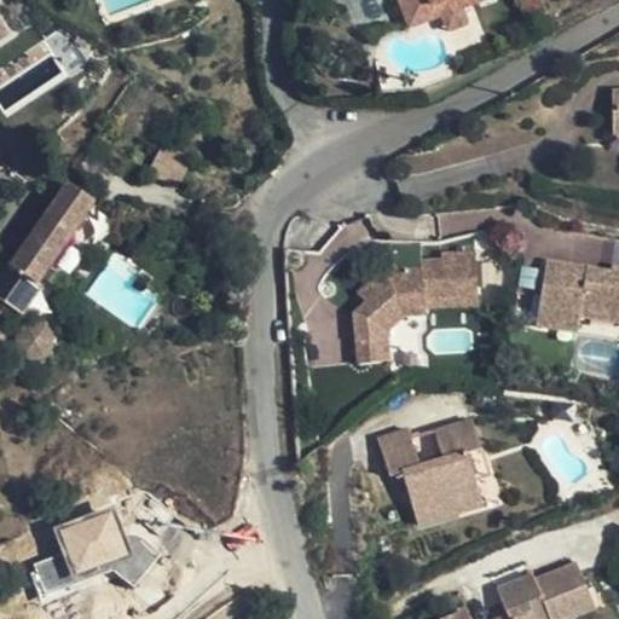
[(401,0),(408,11),(438,0),(458,0),(461,5),(472,0),(401,0)]
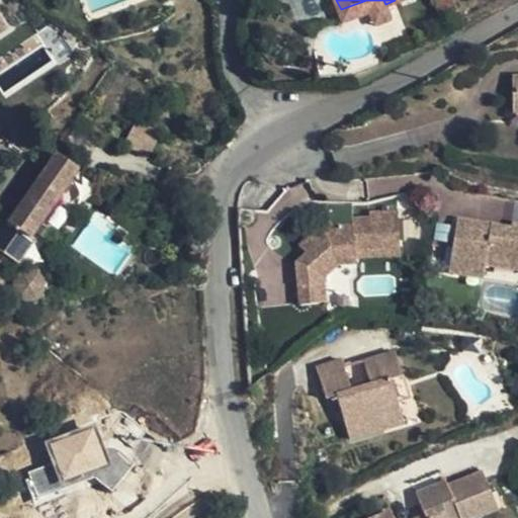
[(383,0),(366,0),(341,9),(344,19),(369,9),(375,24),(391,19),(385,4),(383,0)]
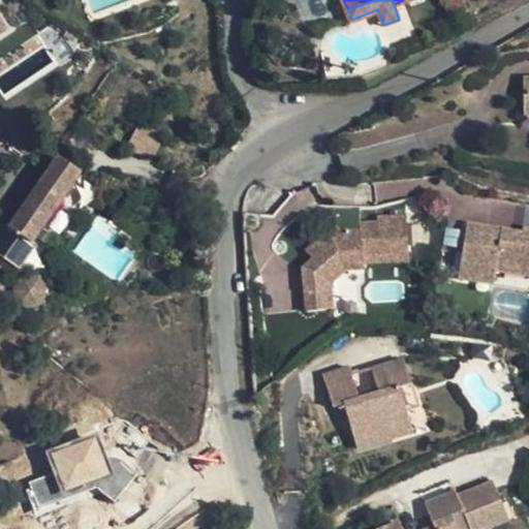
[(139,128),(124,151),(146,166),(162,144),(139,128)]
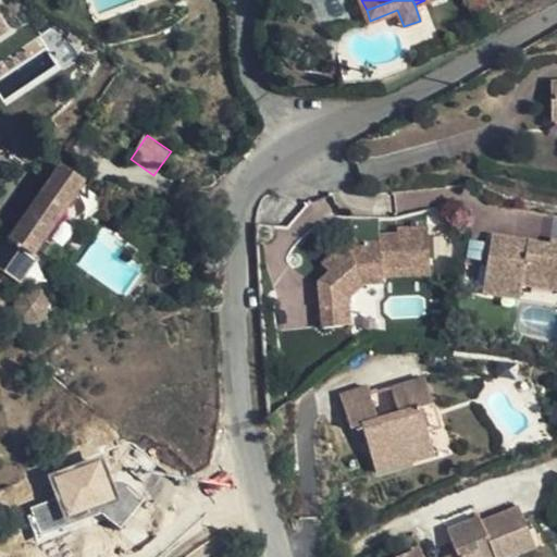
[(61,169),(10,242),(28,254),(33,256),(84,184),(61,169)]
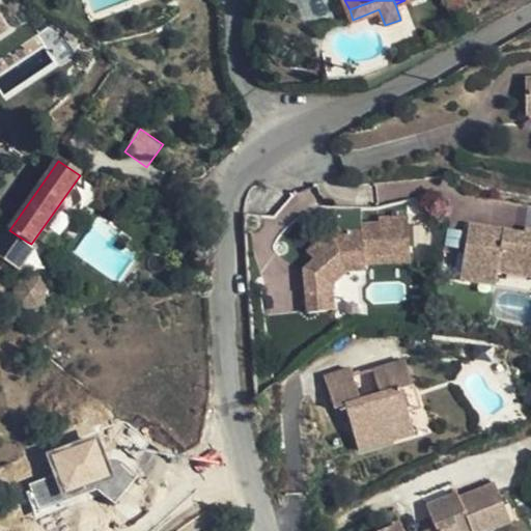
[(308,266),(308,289),(333,289),(333,282),(346,271),(366,270),(366,260),(412,260),(410,215),(382,216),(382,221),(363,222),(363,225),(332,226),(318,239),(327,247),(308,266)]
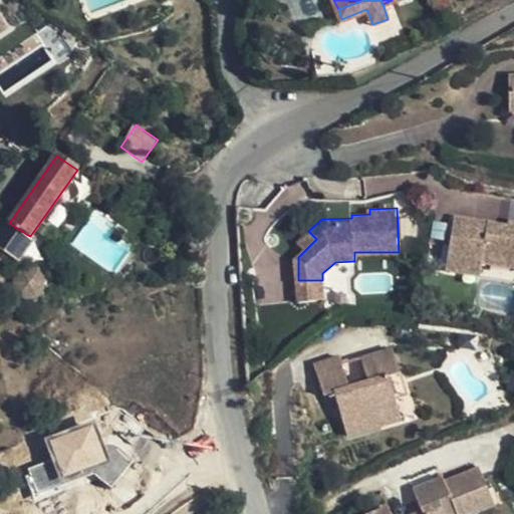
[(513,227),(456,216),(446,267),(482,273),(485,260),(513,265),(513,227)]
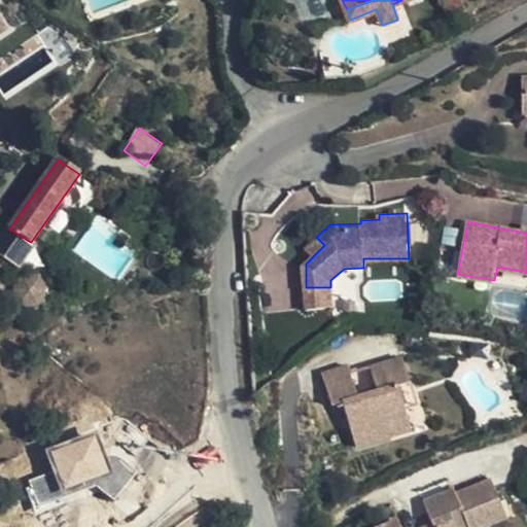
[(14,258),(27,240),(9,229),(4,233),(0,237),(0,254),(6,259),(9,255),(14,258)]
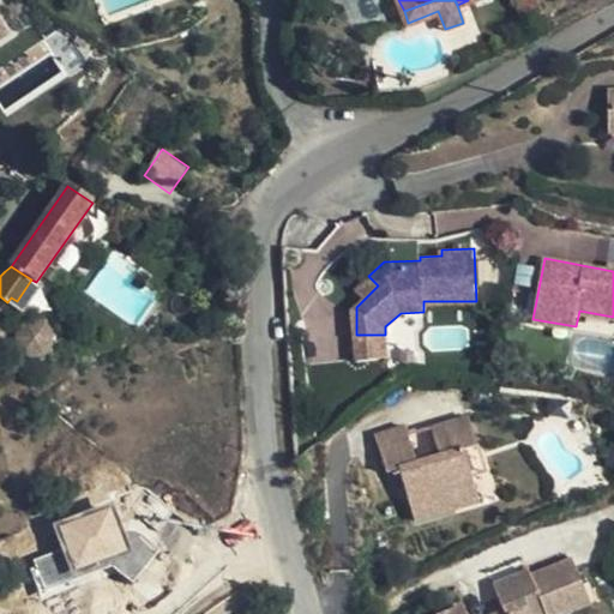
[(385,335),(356,335),(356,357),(386,356),(385,335)]
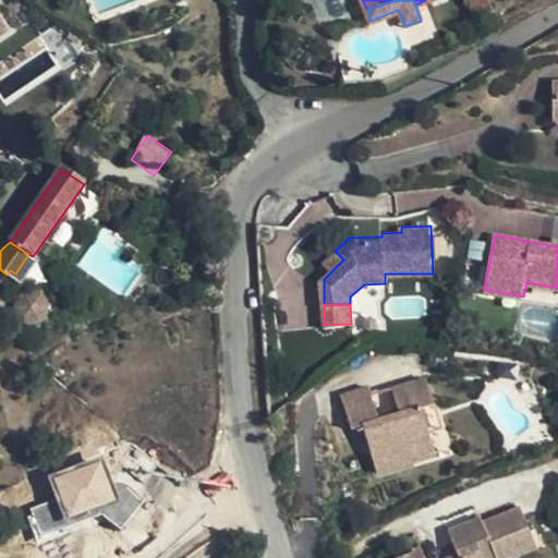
[(334,403),(349,438),(362,432),(378,476),(415,460),(411,450),(431,441),(422,415),(417,409),(431,403),(421,378),(386,392),(395,417),(377,425),(367,400),(363,391),(334,403)]
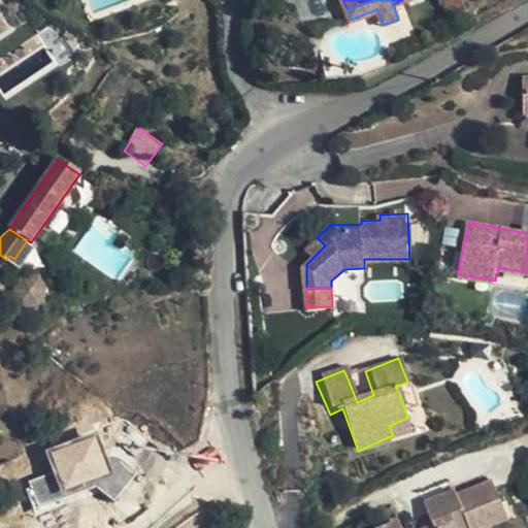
[(365,371),(348,378),(357,402),(373,395),(365,371)]
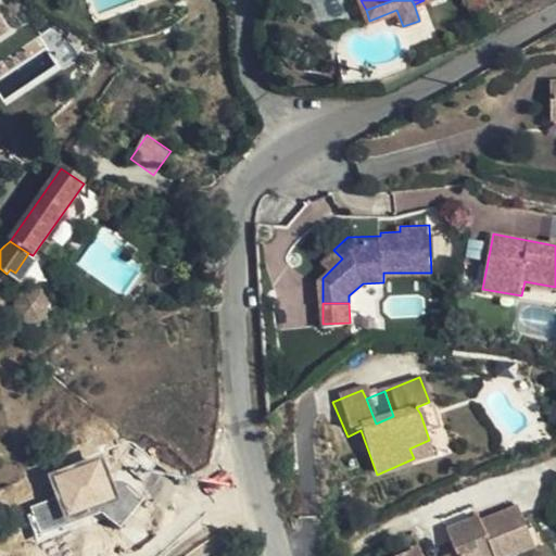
[(429,402),(416,407),(420,414),(432,409),(429,402)]
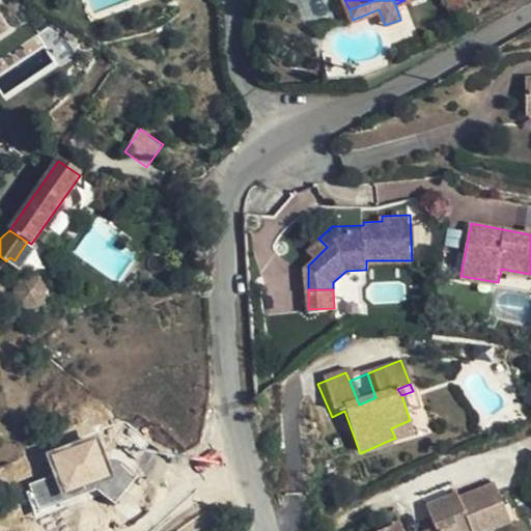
[(391,428),(395,438),(415,429),(410,420),(391,428)]
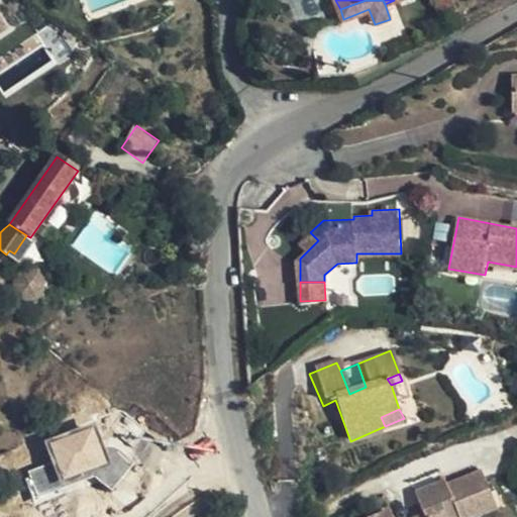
[(100,476),(102,483),(128,475),(119,444),(102,449),(95,424),(44,440),(52,462),(24,471),(32,497),(100,476)]
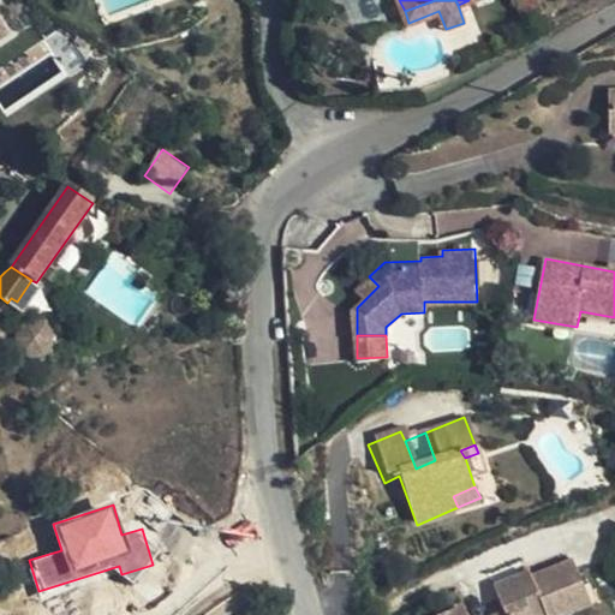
[(538,614),(544,613),(544,614),(573,614),(591,608),(572,562),(532,579),(529,574),(479,593),(488,614),(538,614)]
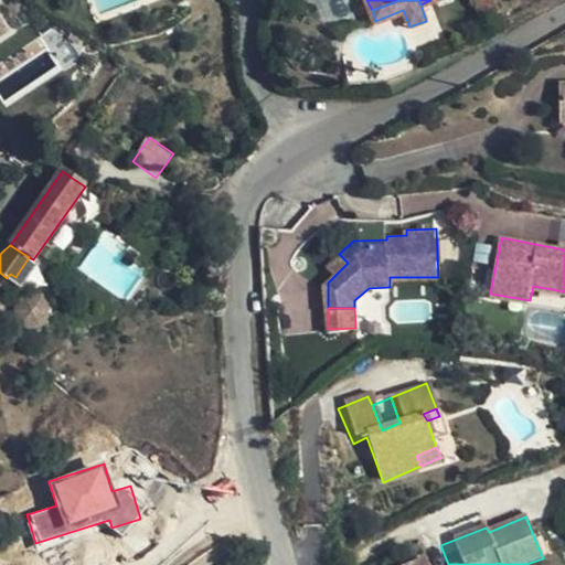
[(428,564),(424,555),(400,564),(428,564)]
